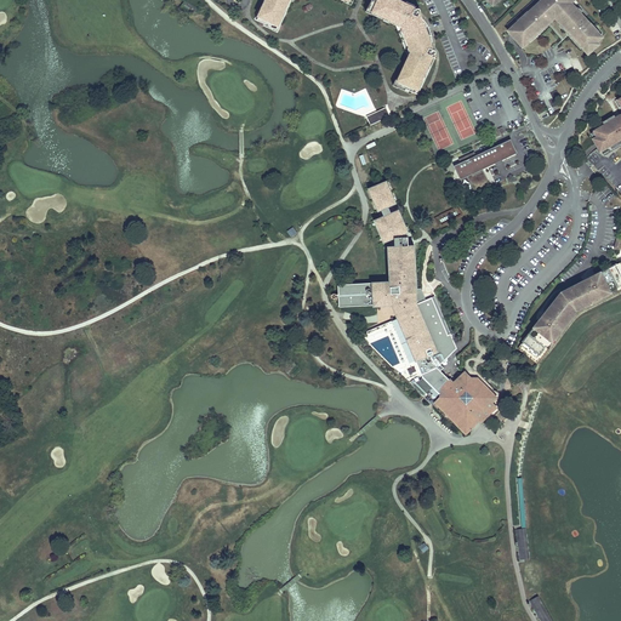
[(263,23),(278,29),(291,0),(347,0),(352,3),(352,0),(262,0),(256,17),(265,21),(263,23)]
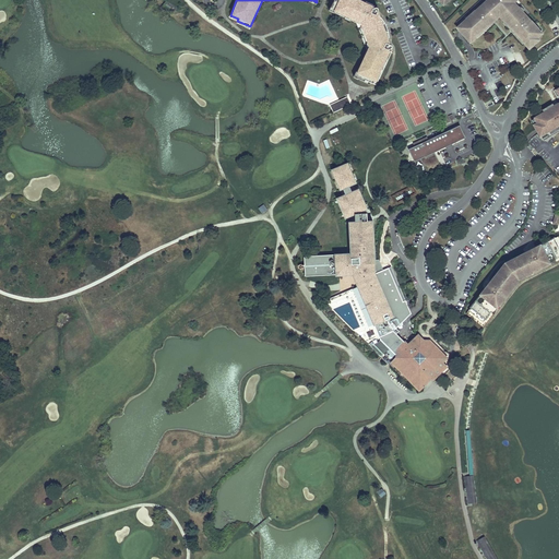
[(333,1),(333,2),(331,8),(358,20),(368,47),(356,73),(369,81),(370,79),(378,82),(392,48),(390,47),(394,45),(394,44),(387,40),(387,38),(389,37),(390,33),(389,30),(387,28),(384,22),(384,20),(384,19),(380,14),(378,14),(377,12),(379,8),(379,7),(378,6),(377,4),(376,6),(376,7),(375,7),(376,3),(368,0),(333,0),(333,1)]
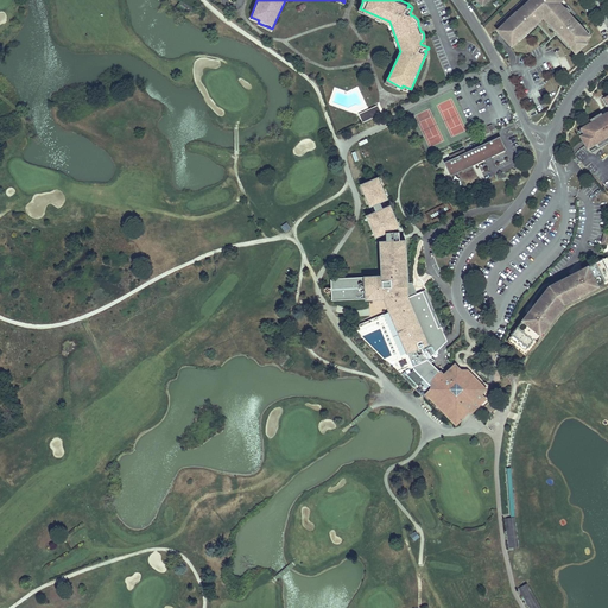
[(505,36),(514,45),(520,39),(519,38),(521,36),(524,36),(532,27),(533,29),(543,20),(542,19),(548,13),(550,16),(550,21),(551,23),(556,26),(555,27),(569,43),(571,43),(574,45),(572,46),(577,52),(588,44),(586,42),(591,37),(596,32),(567,0),(524,0),(499,23),(507,33),(505,36)]
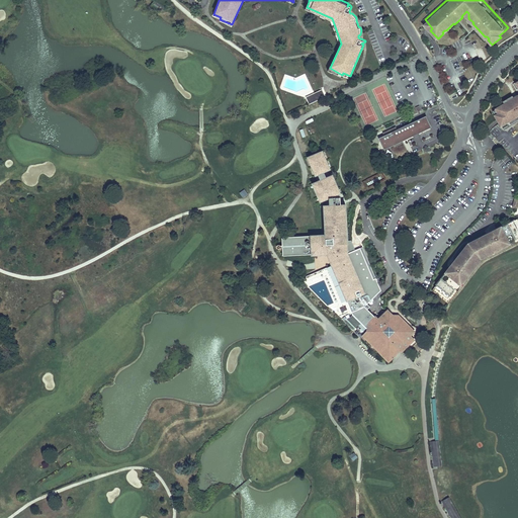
[(154,1),(151,5),(161,12),(165,7),(154,1)]
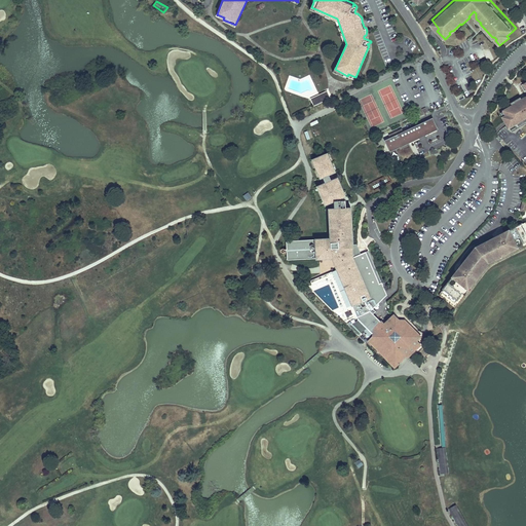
[(511,110),(505,114),(506,117),(503,119),(512,134),(525,124),(525,82),(521,86),(525,95),(525,98),(525,99),(520,102),(513,106),(509,108),(511,110)]
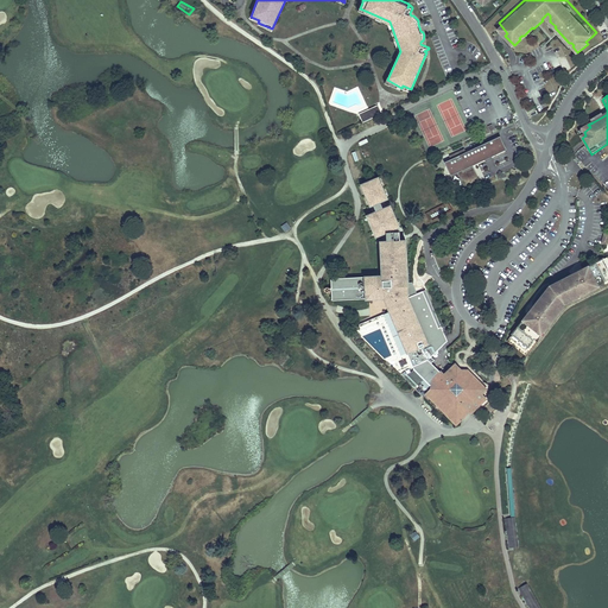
[(363,120),(366,119),(365,115),(372,112),(371,108),(378,105),(381,112),(384,111),(380,102),(360,112),(363,120)]
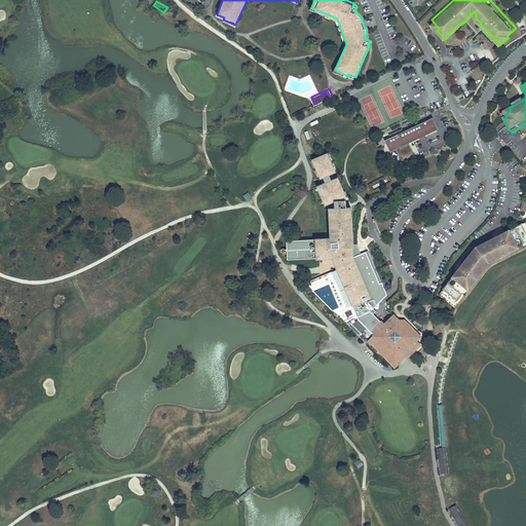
[(315,100),(316,103),(330,97),(327,90),(321,94),(322,97),(315,100)]
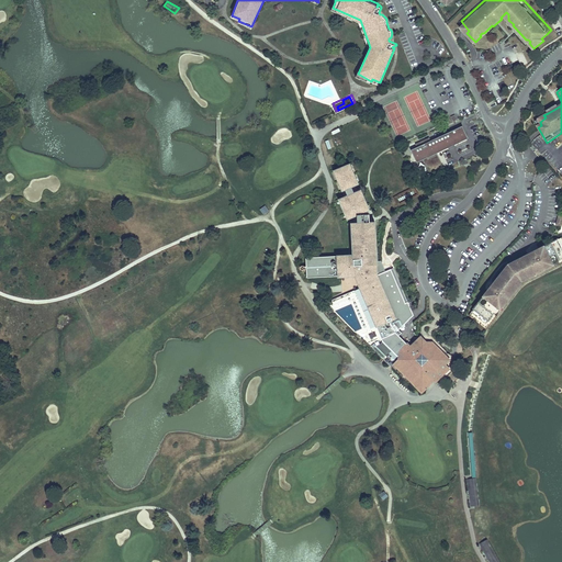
[(546,117),(543,115),(535,122),(538,127),(541,125),(540,122),(546,117)]
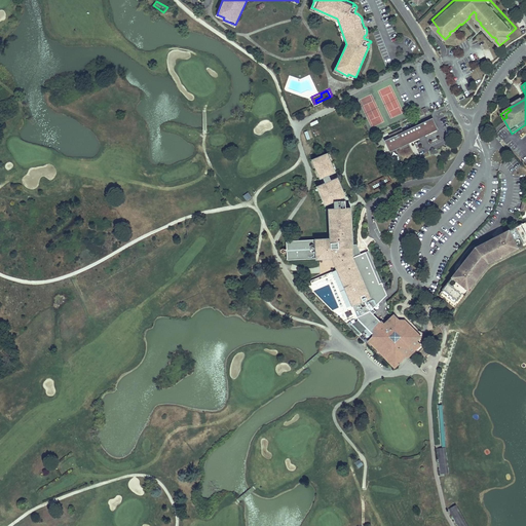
[(403,162),(415,156),(409,143),(438,129),(433,118),(404,132),(403,128),(389,135),(390,138),(385,141),(390,152),(397,149),(403,162)]
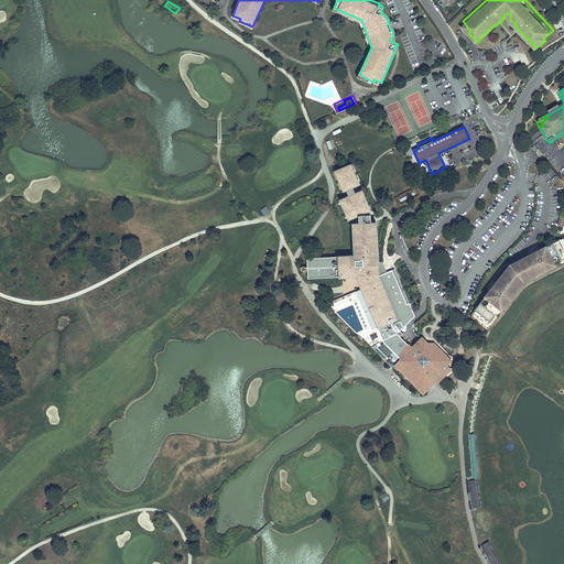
[(338,299),(327,303),(335,311),(338,311),(353,304),(364,329),(358,332),(357,333),(381,357),(401,338),(400,337),(403,334),(400,332),(415,316),(410,303),(407,304),(391,270),(386,272),(380,261),(378,261),(377,234),(377,232),(377,223),(371,223),(371,217),(371,215),(369,210),(370,210),(368,205),(366,206),(361,197),(365,196),(362,191),(356,194),(353,187),(359,184),(350,164),(335,171),(344,191),(346,190),(349,196),(340,199),(343,206),(346,205),(349,213),(347,215),(349,219),(358,215),(359,224),(353,224),(354,235),(355,235),(355,256),(307,258),(308,278),(339,277),(345,275),(345,269),(354,269),(358,279),(359,279),(365,291),(339,302),(338,299)]
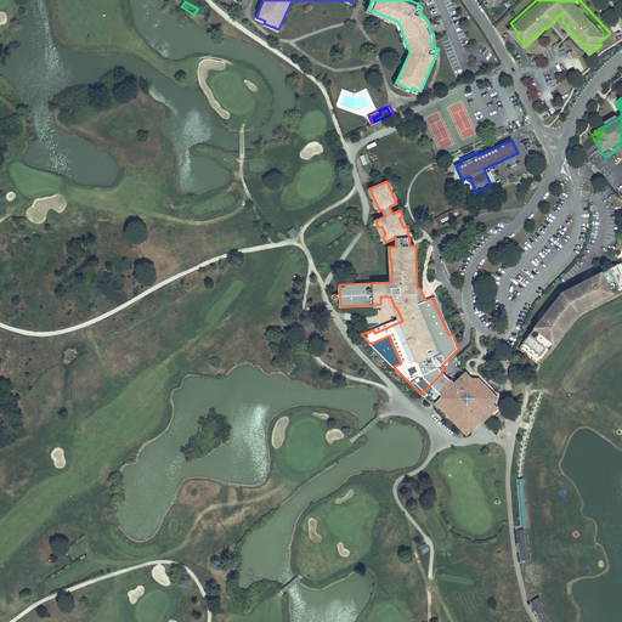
[(294,227),(287,232),(292,238),(298,235),(294,227)]
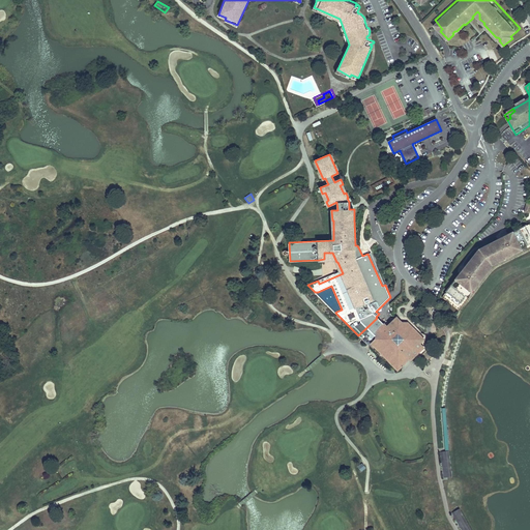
[(457,278),(441,297),(458,310),(469,292),(491,266),(502,260),(529,245),(529,222),(512,232),(495,241),(494,241),(479,248),(469,263),(457,278)]
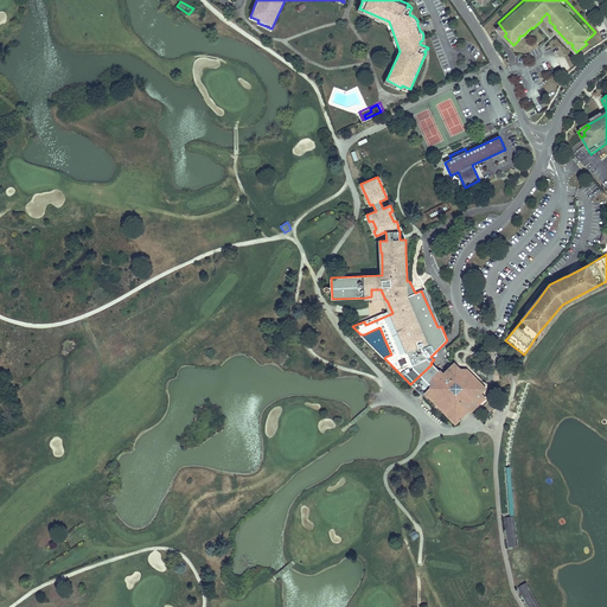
[(388,311),(364,321),(365,325),(393,313),(387,300),(385,300),(381,289),(371,289),(371,296),(365,298),(365,299),(383,299),(385,305),(388,311)]
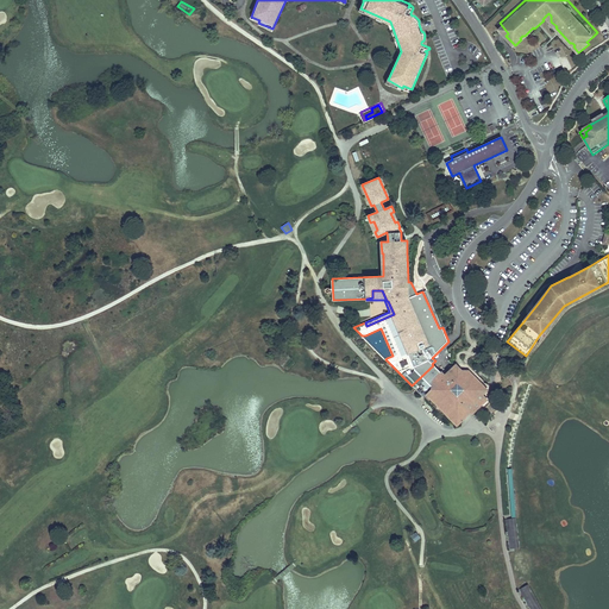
[(439,328),(443,327),(426,290),(422,292),(439,328)]
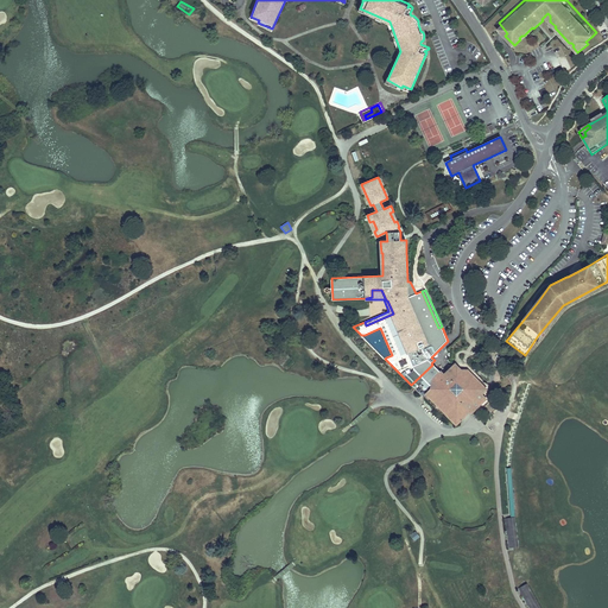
[(365,335),(361,335),(385,359),(386,358),(363,336),(365,335)]
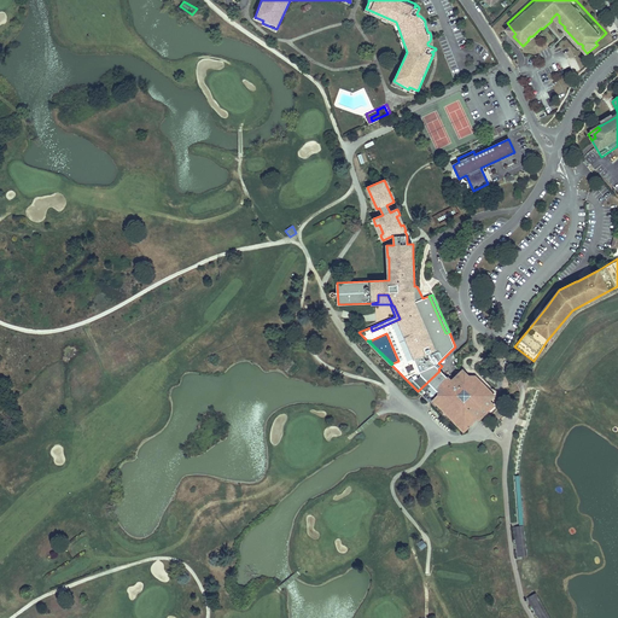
[(439,371),(418,391),(421,396),(423,395),(431,402),(431,403),(433,404),(443,413),(443,417),(447,417),(452,421),(453,419),(465,431),(473,423),(471,421),(477,415),(481,419),(484,414),(497,402),(496,401),(499,400),(500,396),(499,394),(499,391),(496,389),(494,388),(491,388),(491,386),(474,369),(468,369),(465,373),(462,371),(452,383),(439,371)]
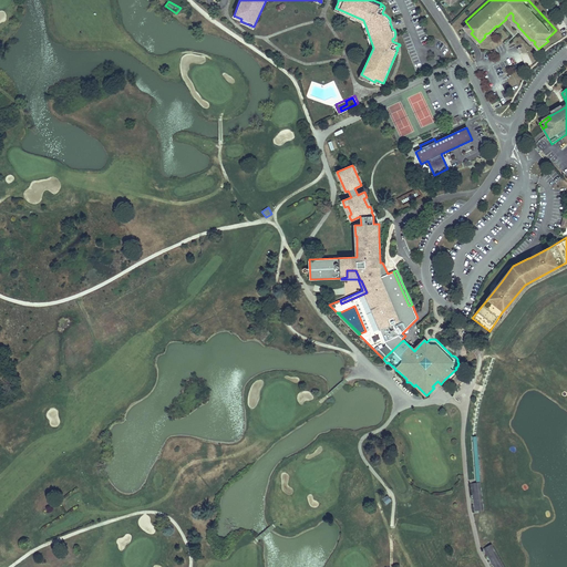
[(453,378),(457,383),(462,375),(459,372),(453,378)]
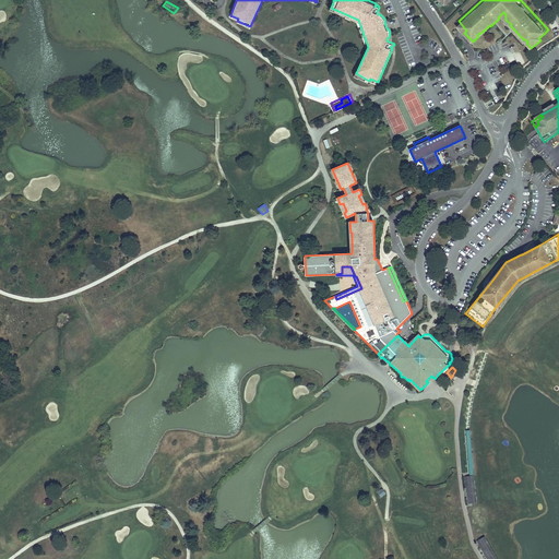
[(474,475),(466,476),(468,503),(477,502),(474,475)]
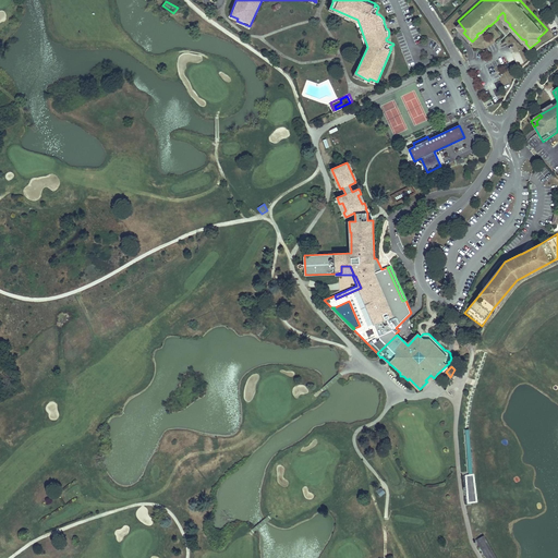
[(380,496),(386,493),(383,487),(377,492),(380,496)]
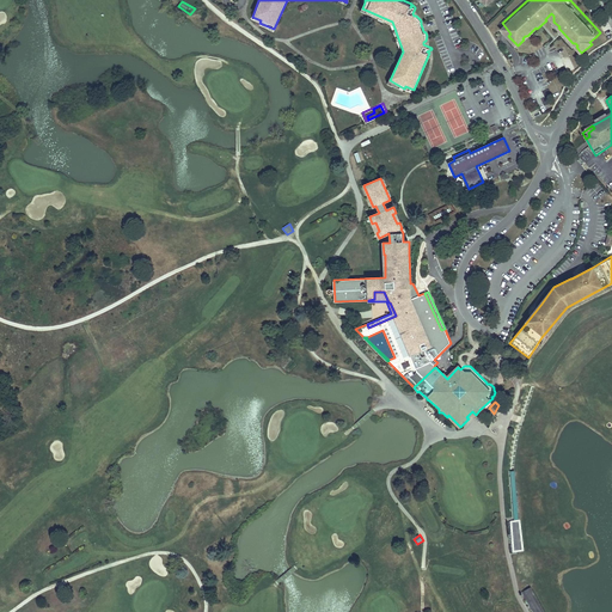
[(544,611),(531,587),(522,592),(533,611),(544,611)]
